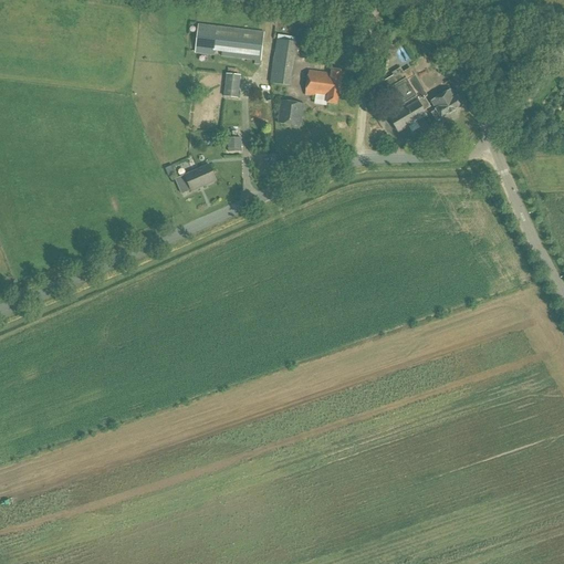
[(282,18),(282,27),(279,27),(278,34),(299,37),(301,19),(282,18)]
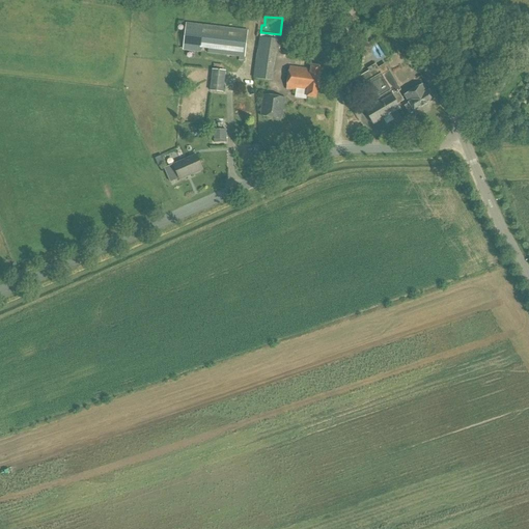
[(244,55),(246,29),(185,22),(182,48),(244,55)]
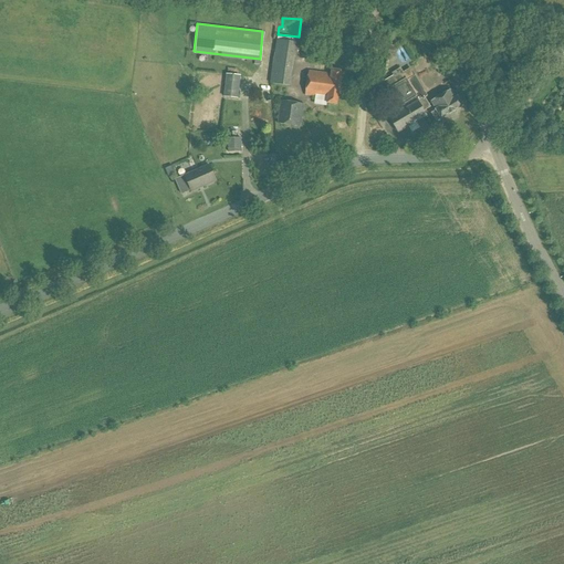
[(286,84),(293,40),(275,38),(269,81),(286,84)]
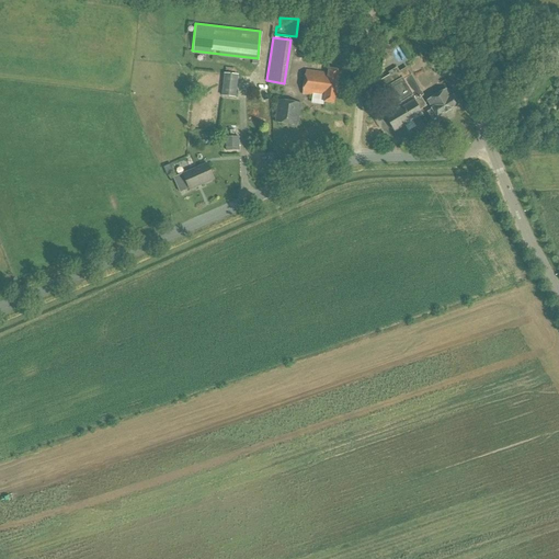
[(332,102),(337,68),(328,67),(327,71),(305,68),(301,92),(311,94),(311,98),(322,100),(322,101),(332,102)]
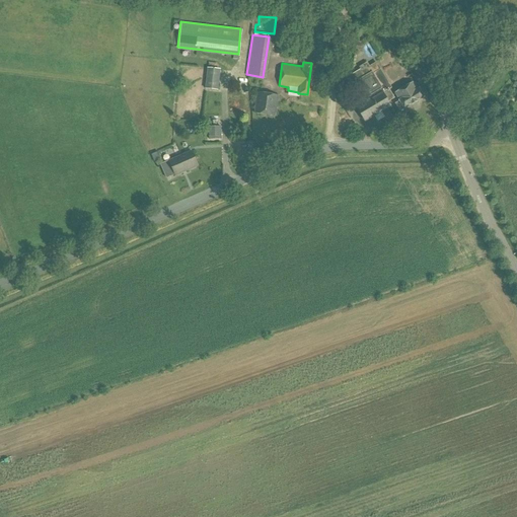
[(216,88),(218,68),(206,66),(203,87),(216,88)]
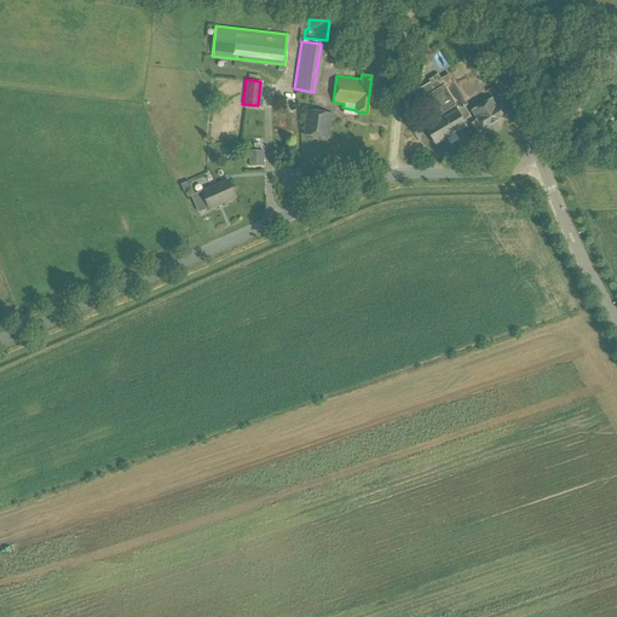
[(417,88),(424,98),(433,114),(434,113),(438,119),(425,126),(434,143),(447,136),(448,137),(447,138),(449,143),(453,140),(457,138),(454,132),(453,133),(451,132),(463,126),(465,125),(461,120),(468,115),(462,105),(466,103),(462,96),(450,103),(447,97),(442,87),(440,86),(438,87),(434,81),(428,85),(427,82),(419,87),(417,88)]
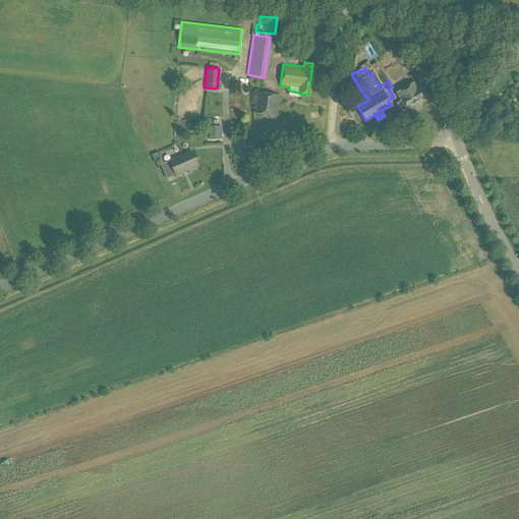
[(381,68),(380,68),(371,73),(376,81),(386,75),(381,68)]
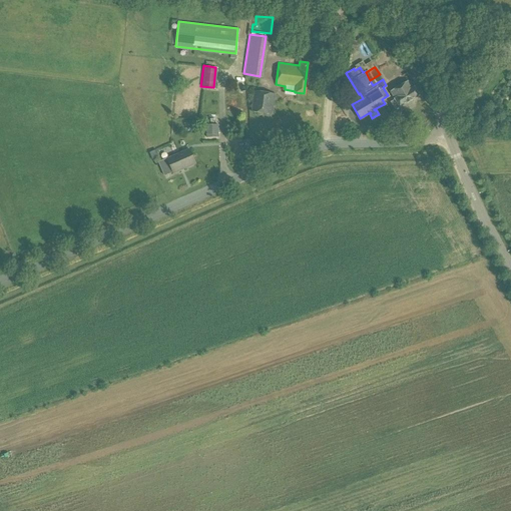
[(411,86),(407,79),(389,90),(393,97),(393,98),(389,101),(393,108),(398,105),(398,106),(418,94),(413,85),(411,86)]
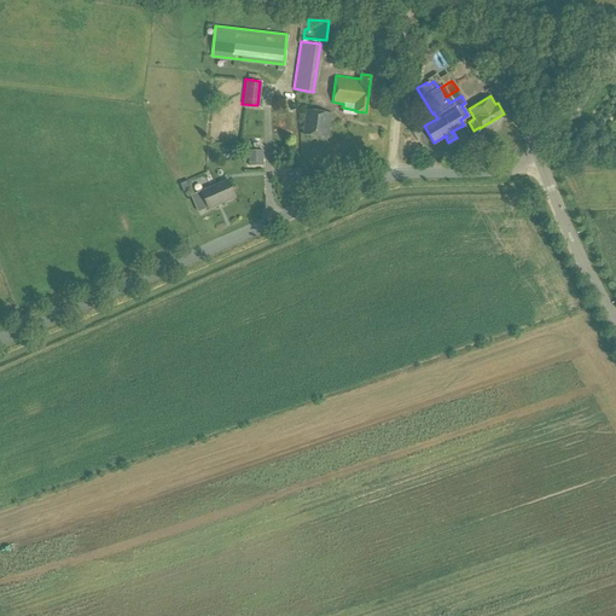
[(327,137),(330,112),(303,109),(301,134),(327,137)]
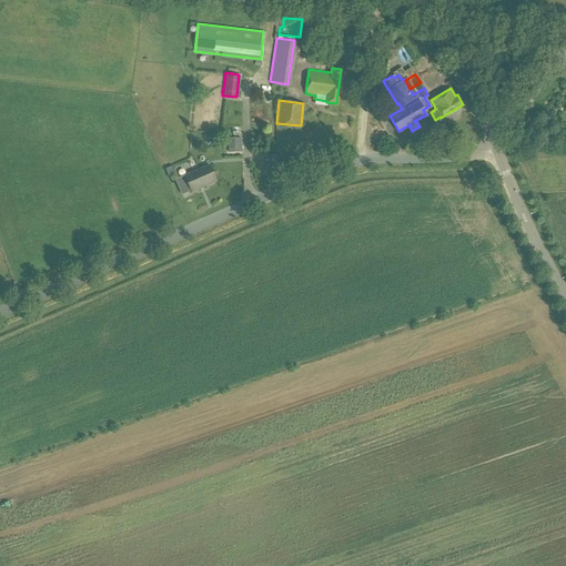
[(228,151),(241,150),(241,137),(228,137),(228,151)]
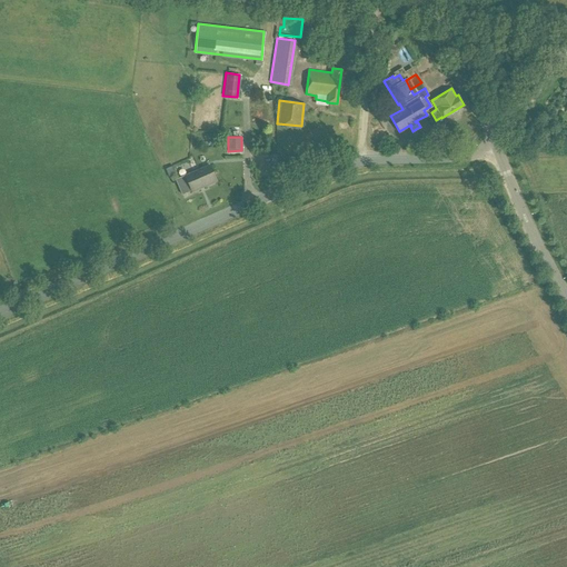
[(216,180),(208,163),(175,179),(181,194),(186,191),(191,189),(191,191),(216,180)]
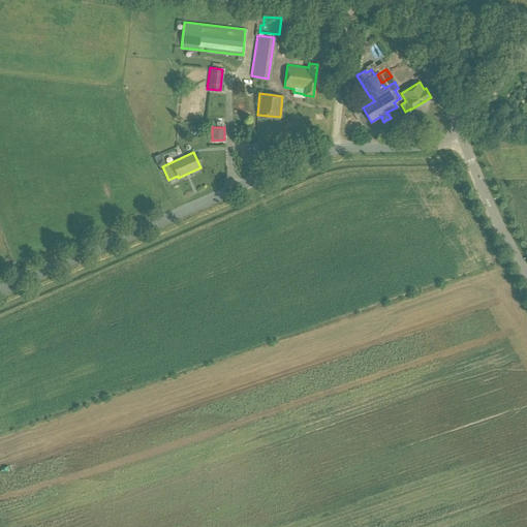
[(152,156),(156,164),(163,161),(159,153),(152,156)]
